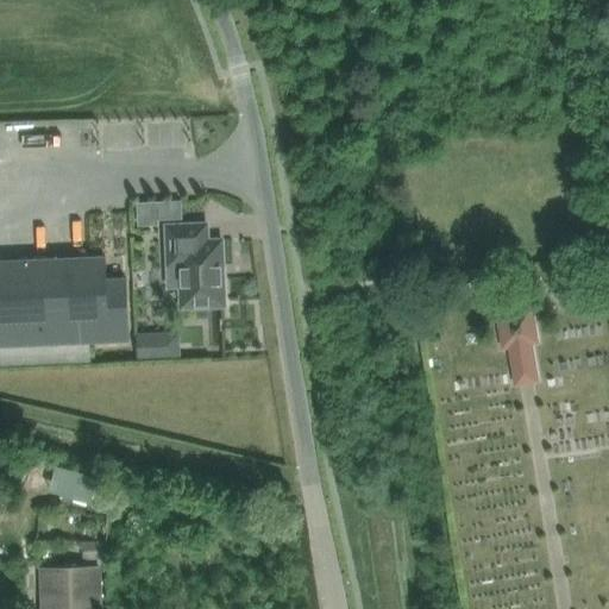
[(181,202),(139,205),(139,225),(158,225),(158,219),(182,218),(181,202)]
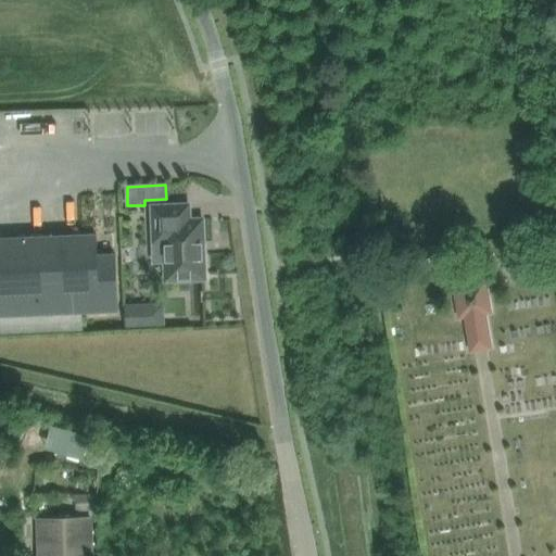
[(166,205),(153,205),(154,242),(172,241),(173,261),(165,261),(166,280),(187,280),(187,276),(205,275),(204,252),(201,252),(200,219),(192,219),(191,204),(166,205)]
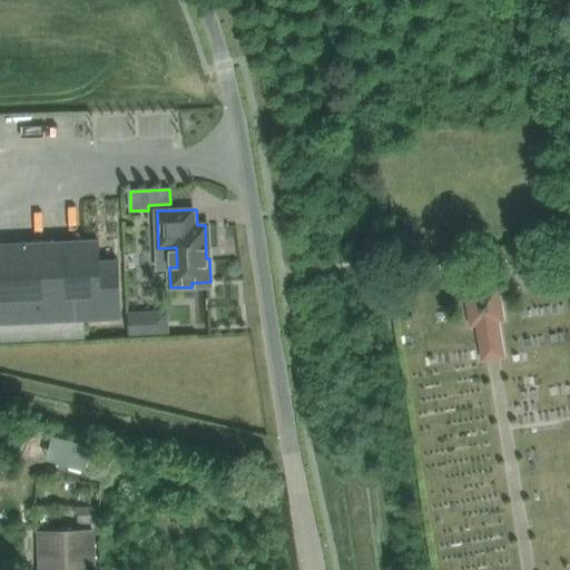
[(99,239),(0,244),(0,324),(121,318),(119,269),(118,259),(100,259),(99,239)]
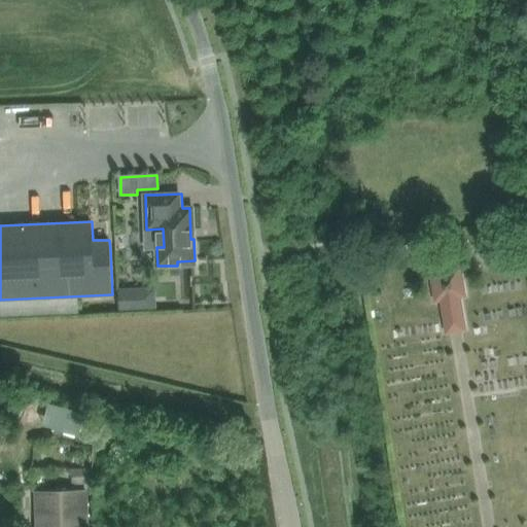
[(467,330),(462,299),(467,297),(462,265),(429,270),(434,303),(440,302),(446,335),(467,330)]
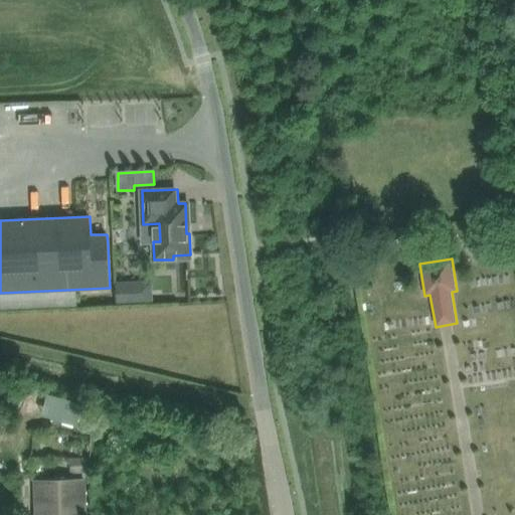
[(42,393),(37,410),(79,424),(84,407),(42,393)]
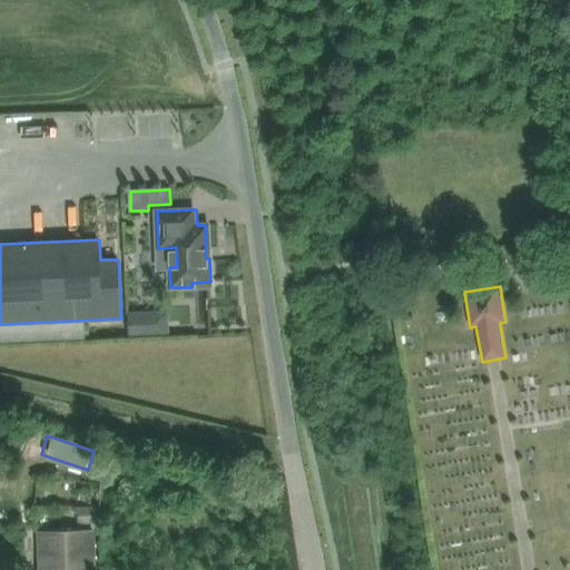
[(79,523),(95,523),(95,507),(78,507),(79,523)]
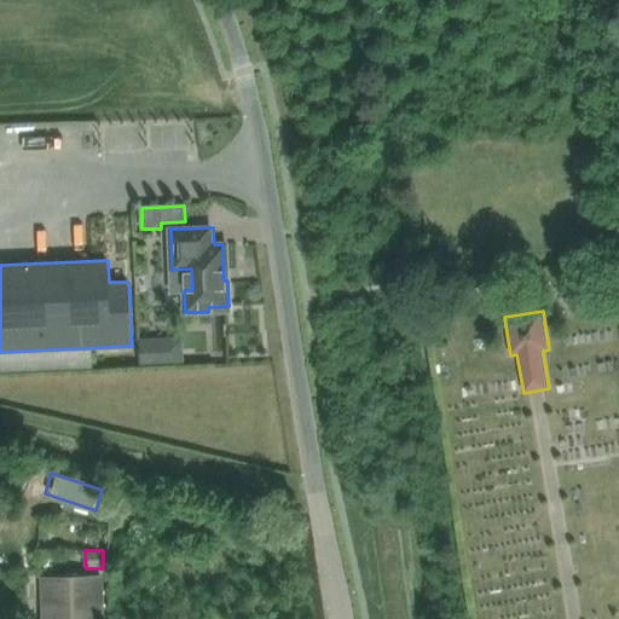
[(99,582),(46,583),(47,618),(70,618),(100,618),(99,582)]
